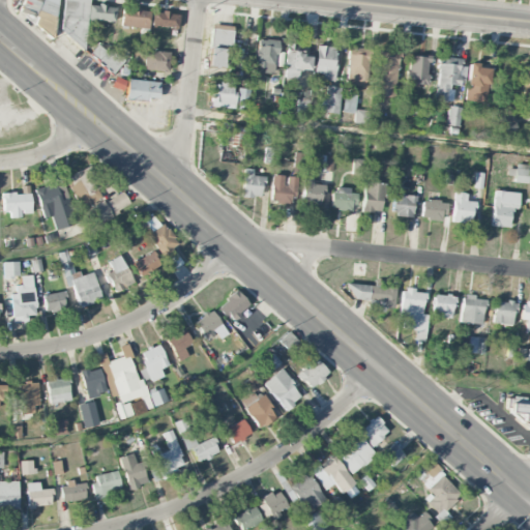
[(58,0),(22,0),(20,7),(54,17),(58,0)]
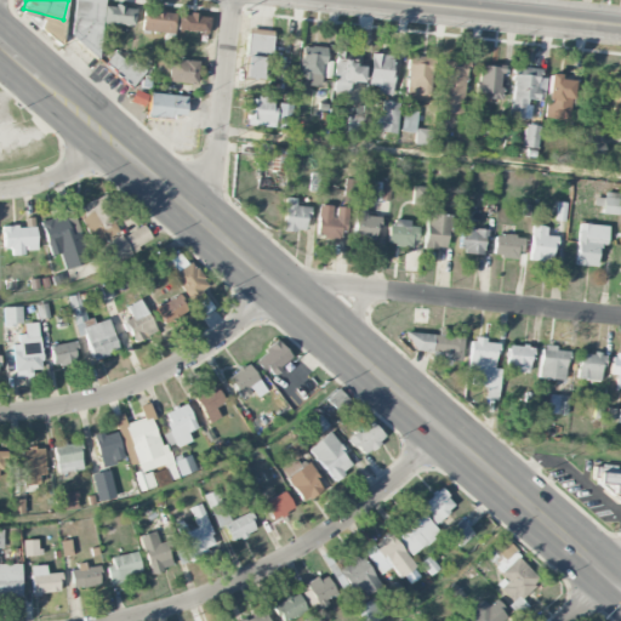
[(134,26),(135,9),(103,5),(103,0),(73,0),(70,47),(98,50),(101,23),(134,26)]
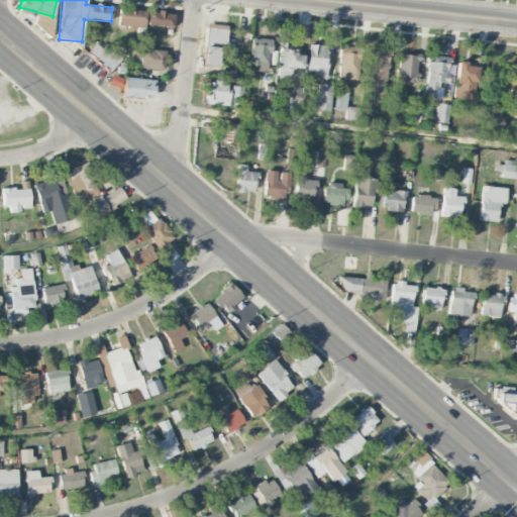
[(143,28),(145,10),(119,8),(117,25),(143,28)]
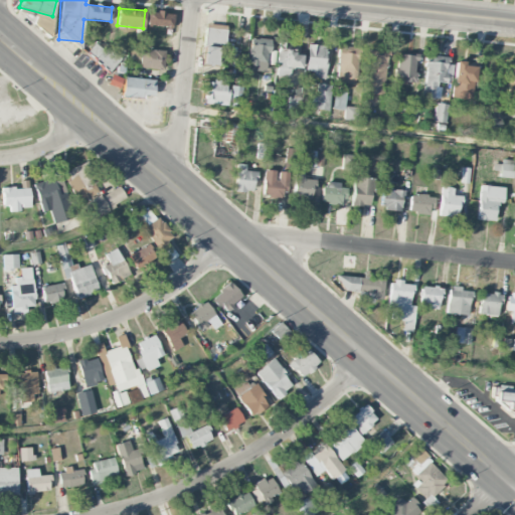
[(147,26),(173,27),(173,13),(147,12),(147,26)]
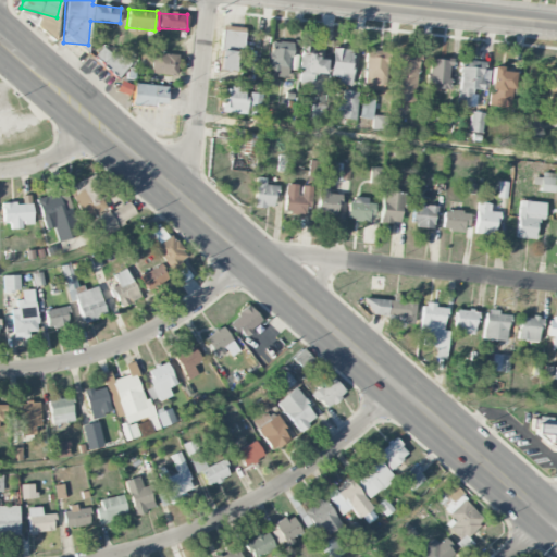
[(243,27),(221,26),(220,71),(242,71),(243,27)]
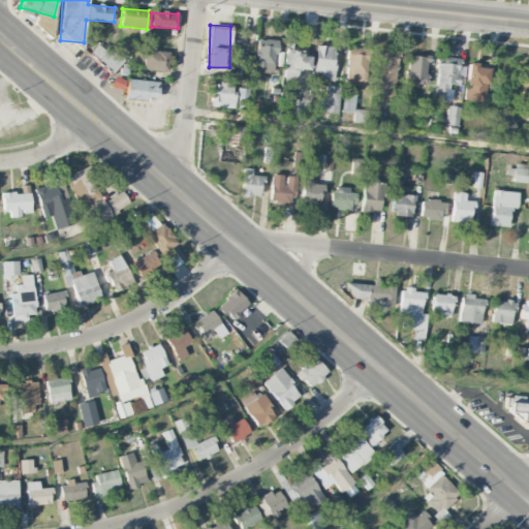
[(254,68),(262,68),(262,73),(275,74),(276,40),(256,39),(254,68)]
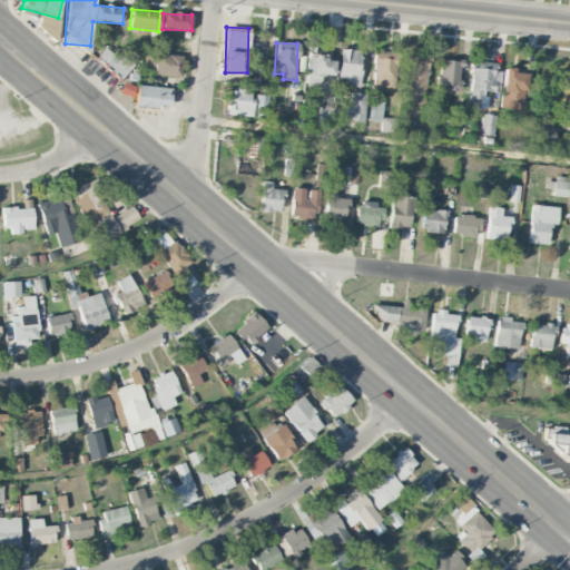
[(131,67),(106,46),(96,59),(121,79),(131,67)]
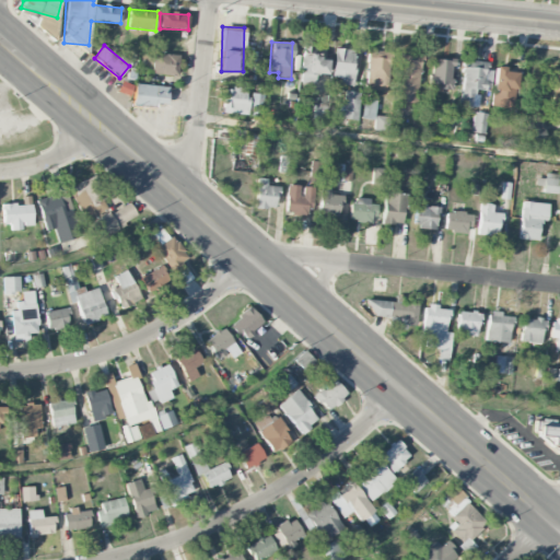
[(321,60),(321,46),(302,46),(301,84),(315,84),(316,74),(327,74),(327,60),(321,60)]
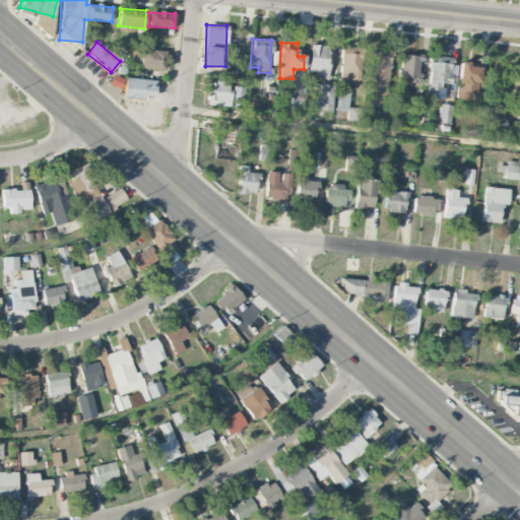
[(327,79),(329,46),(310,45),(309,72),(316,72),(315,78),(327,79)]
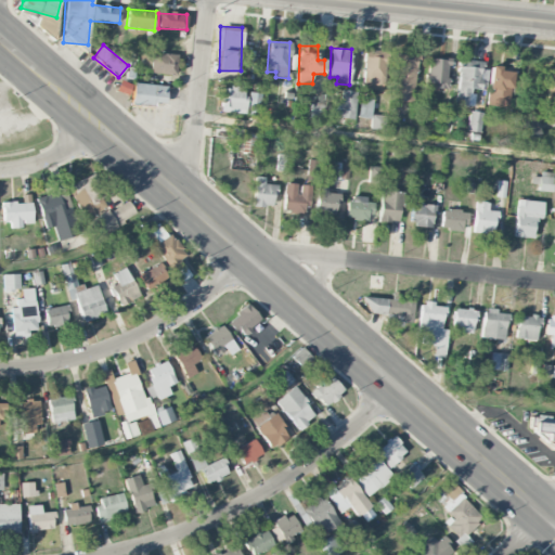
[(382,90),(384,51),(364,49),(362,89),(382,90)]
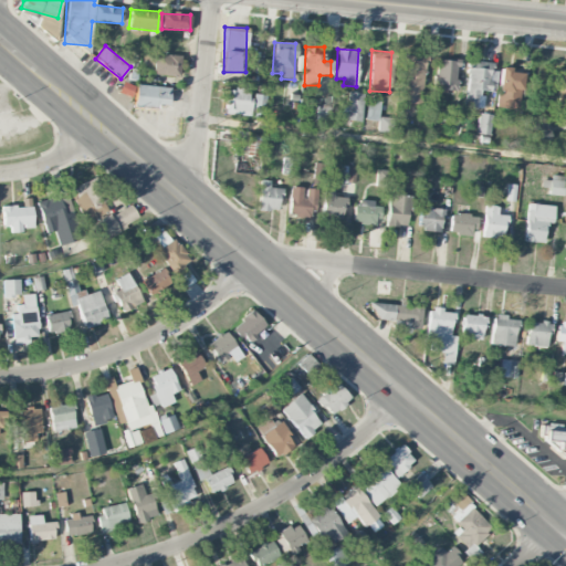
[(154,64),(154,52),(143,52),(143,64),(154,64)]
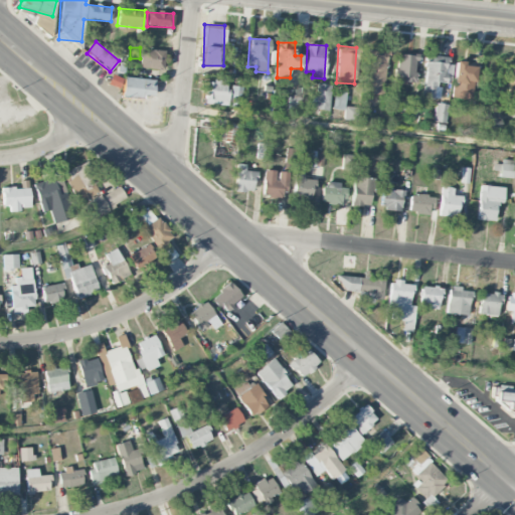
[(140,68),(164,69),(164,50),(141,49),(140,68)]
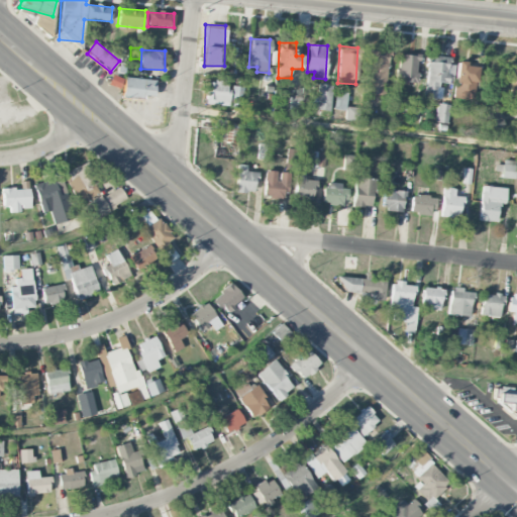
[(366,94),(385,95),(388,52),(368,50),(366,94)]
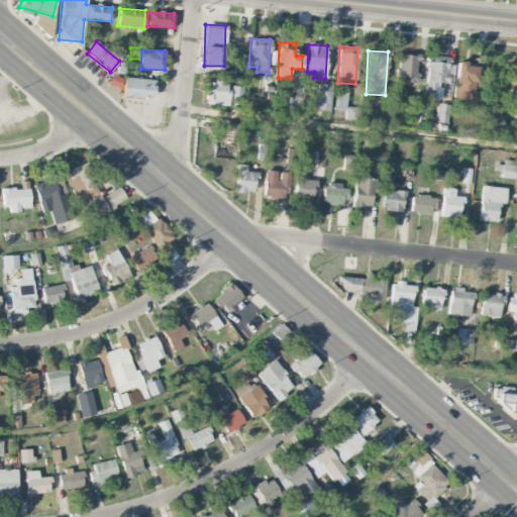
[(405,83),(416,83),(418,56),(398,55),(397,78),(405,79),(405,83)]
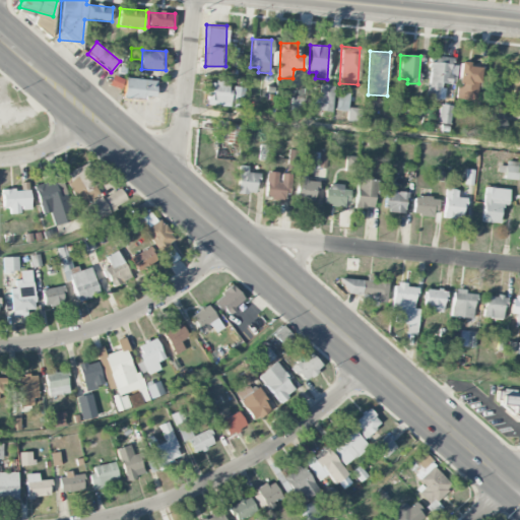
[(439,100),(440,81),(455,82),(456,65),(451,65),(451,58),(430,57),(427,99),(439,100)]
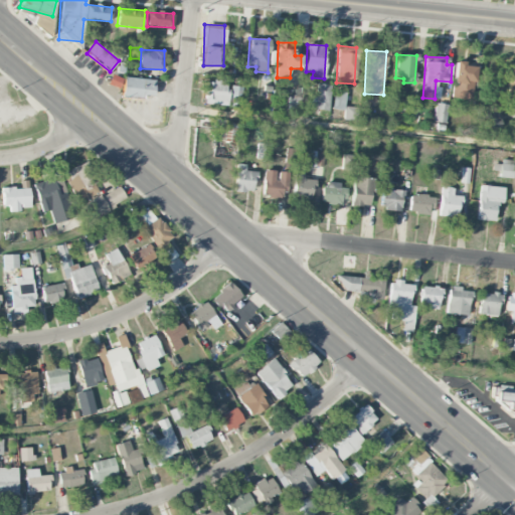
[(453,99),(473,99),(475,66),(464,66),(464,61),(455,60),(453,99)]
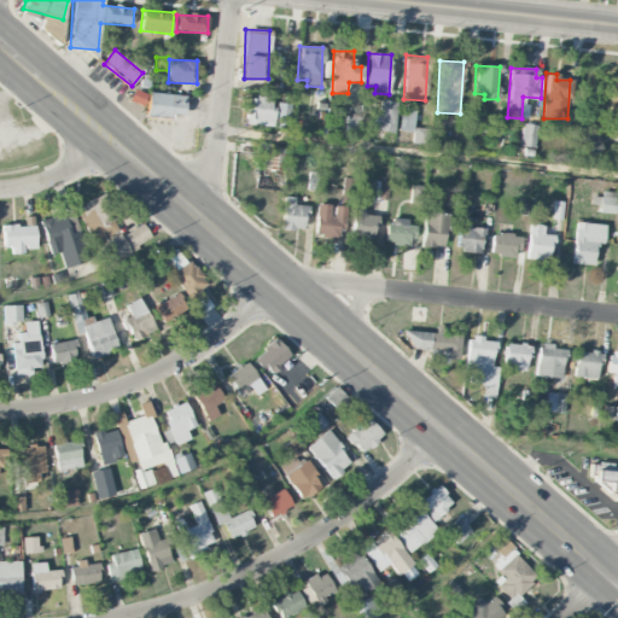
[(146,118),(184,120),(185,94),(147,93),(146,118)]
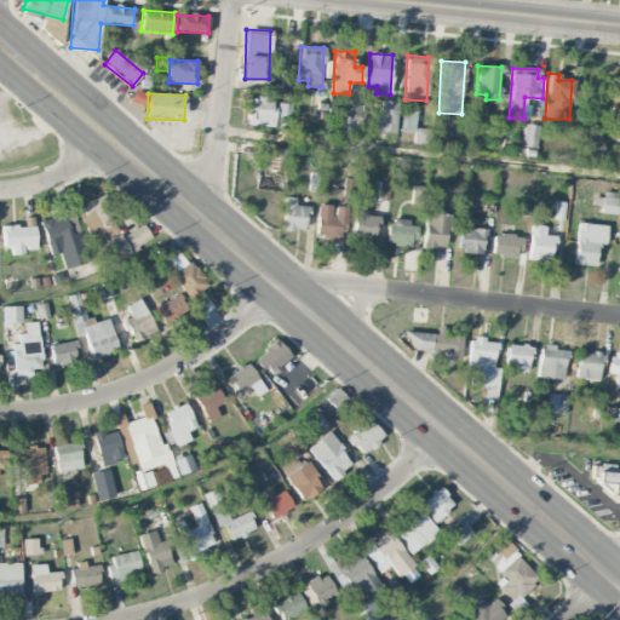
[(274,127),(274,98),(248,97),(247,126),(274,127)]
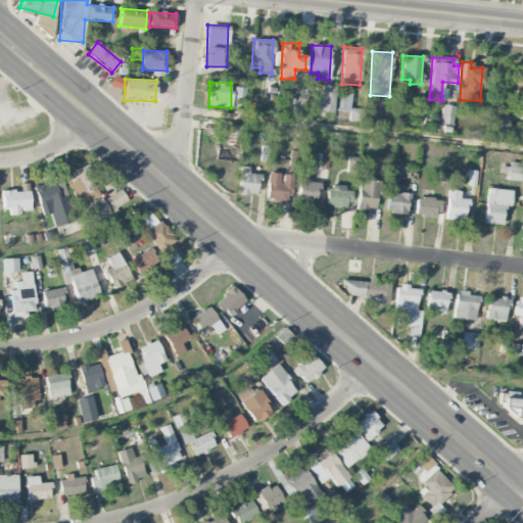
[(320,111),(333,112),(334,86),(322,85),(320,111)]
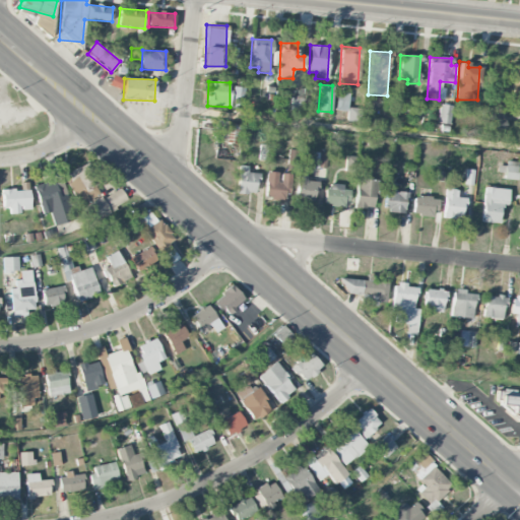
[(349,93),(338,92),(336,111),(347,112),(349,93)]
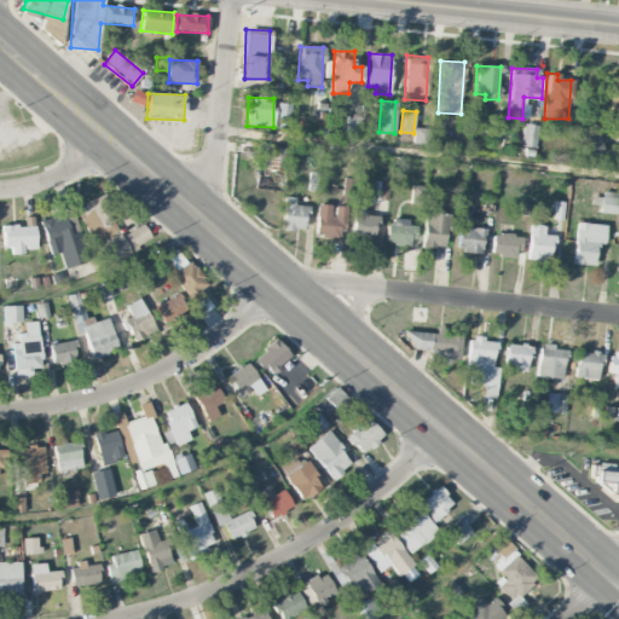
[(521,148),(536,149),(537,126),(524,125),(521,148)]
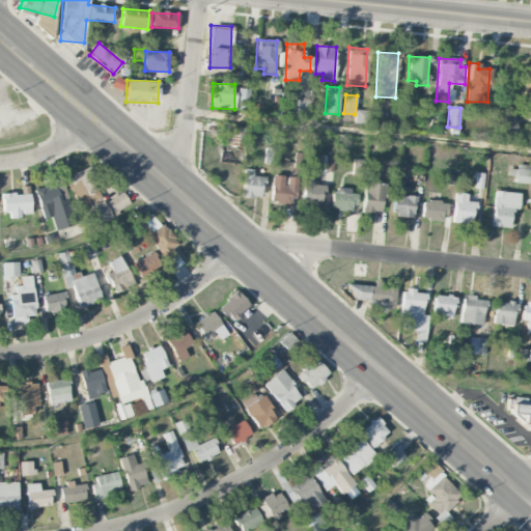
[(230,146),(243,146),(244,128),(231,127),(230,146)]
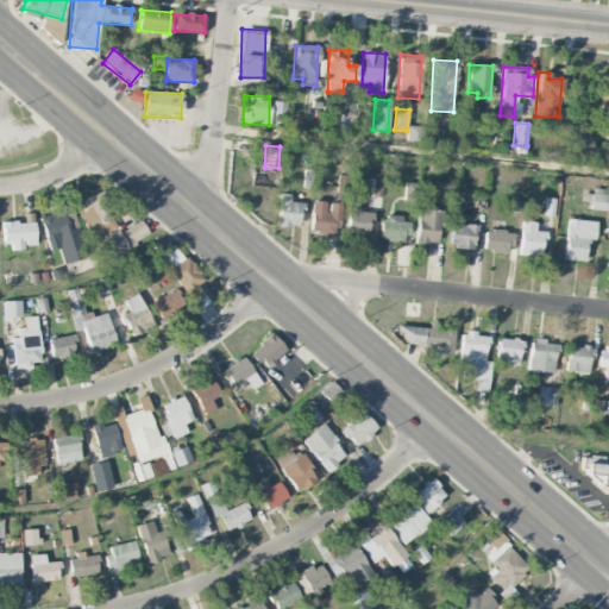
[(382,179),(364,179),(364,196),(382,198),(382,179)]
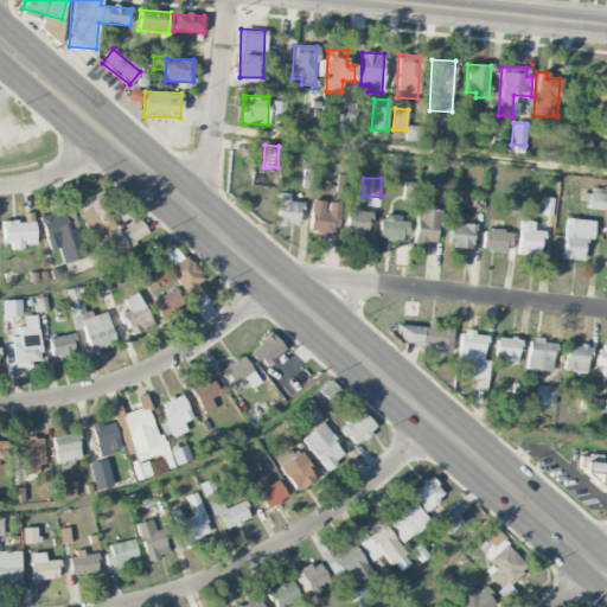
[(416,183),(404,183),(403,199),(416,199),(416,183)]
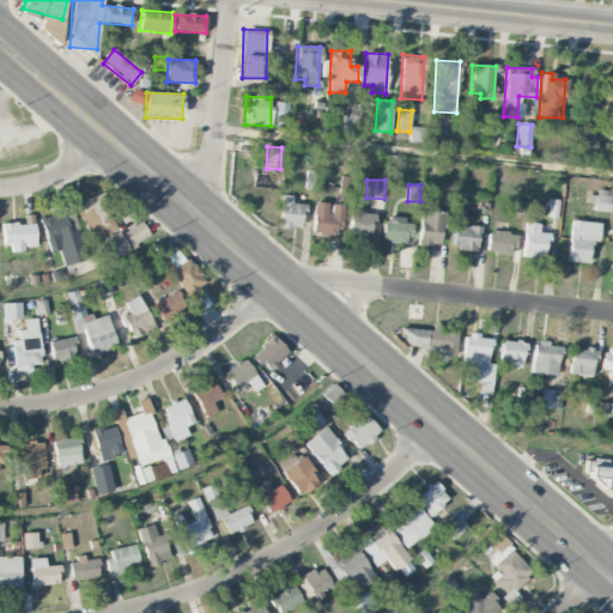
[(594,212),(611,212),(612,190),(595,190),(594,212)]
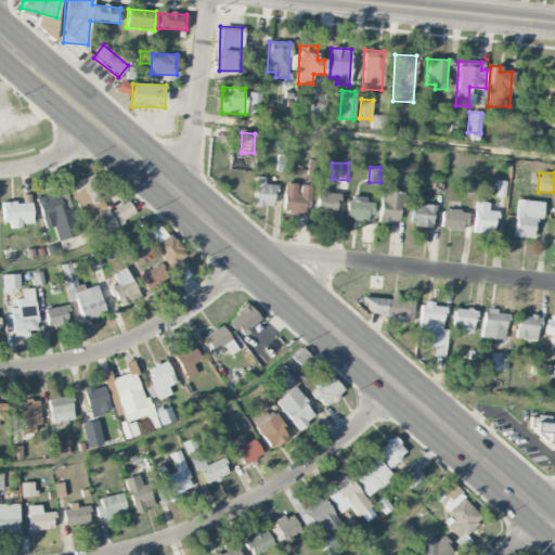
[(67,186),(84,219),(104,209),(99,198),(105,196),(94,173),(67,186)]
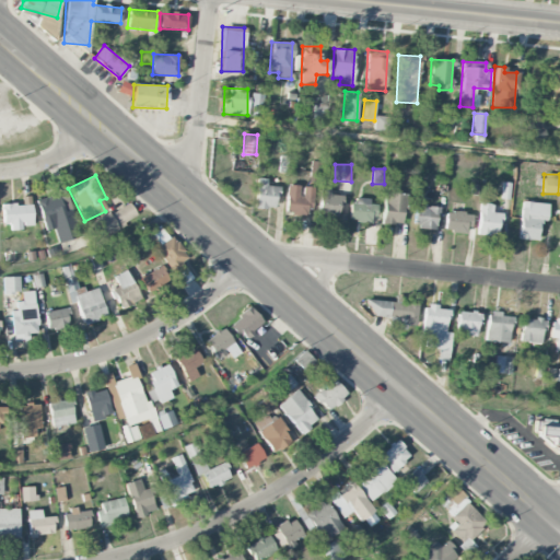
[(267,186),(267,178),(256,178),(255,208),(277,209),(277,186),(267,186)]
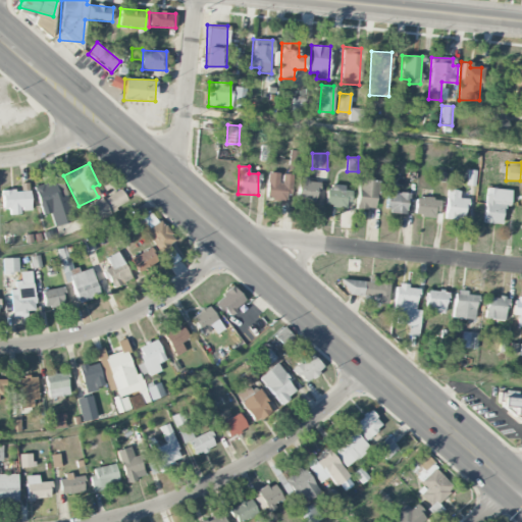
[(280,173),(267,172),(266,200),(290,201),(291,174),(280,173)]
